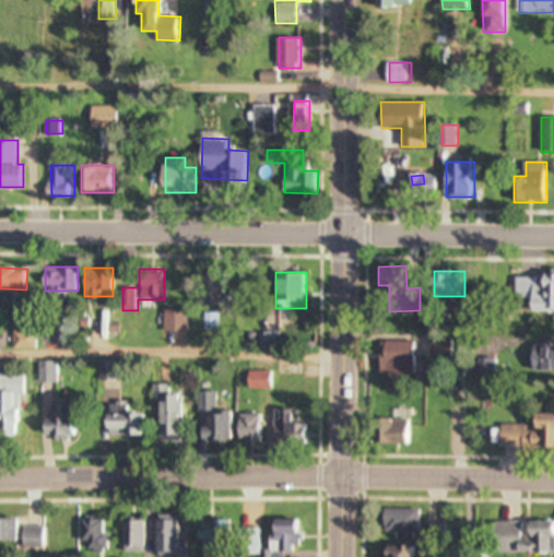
[(553,274),(519,275),(519,300),(553,299),(553,274)]
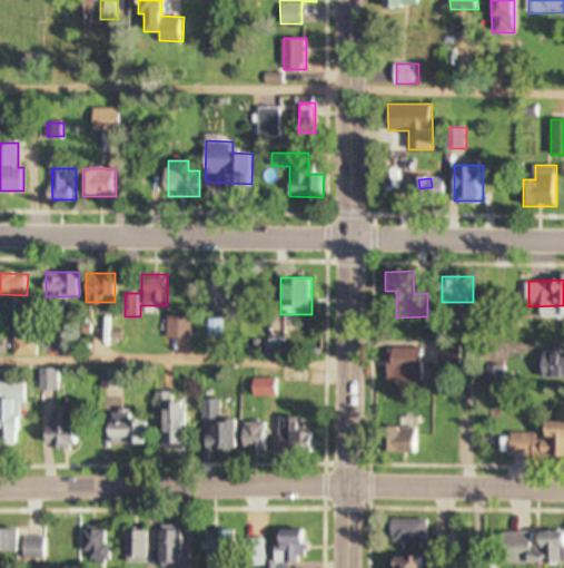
[(206,282),(206,311),(229,311),(229,282),(206,282)]
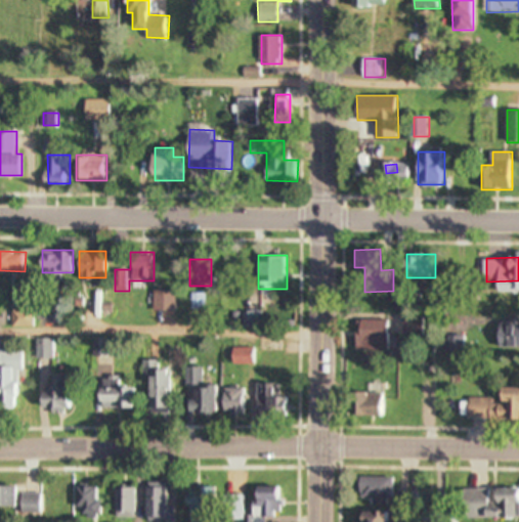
[(175,310),(175,291),(155,291),(155,310),(175,310)]
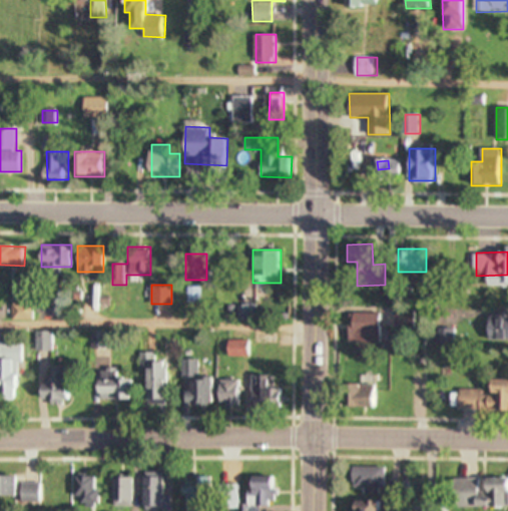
[(256,318),(256,305),(239,305),(239,318),(256,318)]
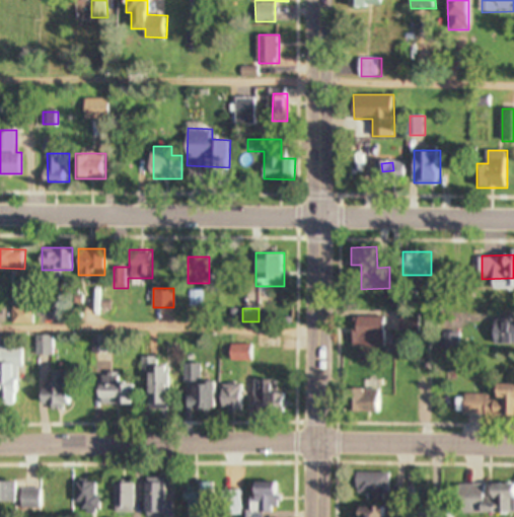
[(387,347),(387,316),(354,316),(354,347),(387,347)]
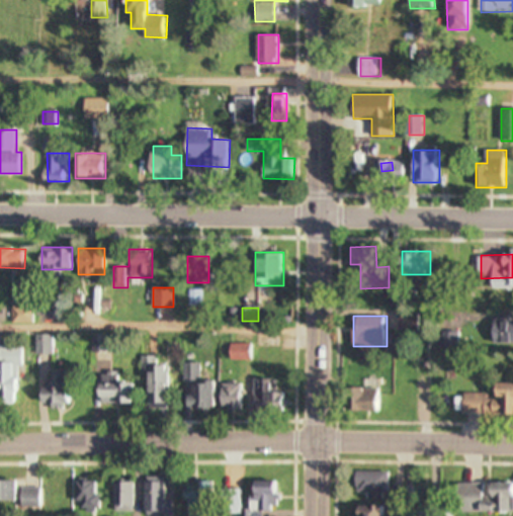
[(512,318),(495,318),(495,343),(512,342),(512,318)]
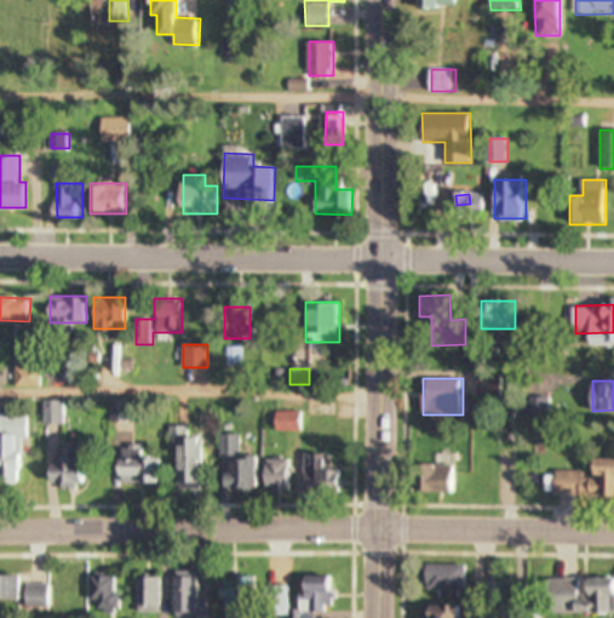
[(555,383),(531,383),(531,417),(555,417),(555,383)]
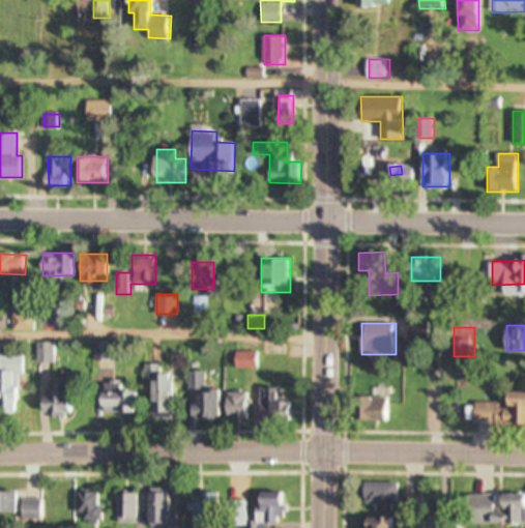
[(37,362),(56,362),(56,342),(37,342),(37,362)]
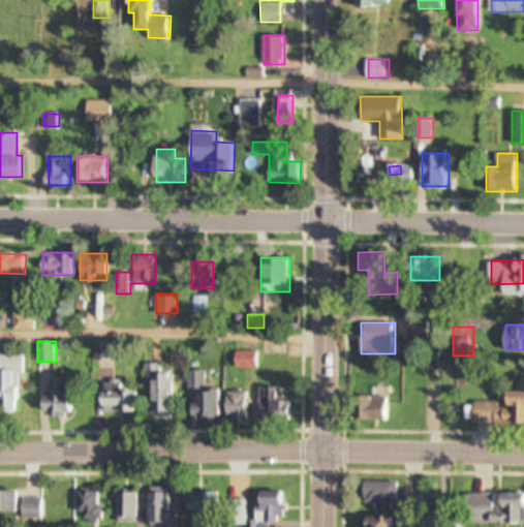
[(95,360),(113,360),(113,341),(95,341),(95,360)]
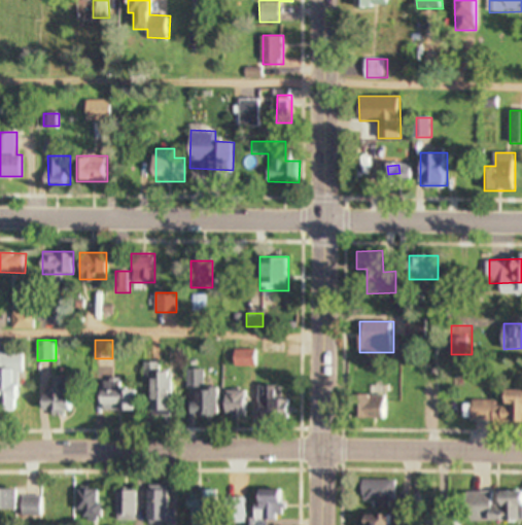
[(0,409),(21,409),(21,353),(0,353),(0,409)]
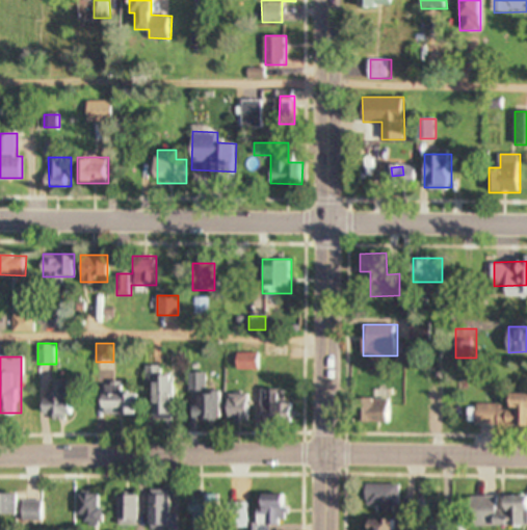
[(162,366),(151,366),(151,419),(174,419),(174,373),(162,373),(162,366)]
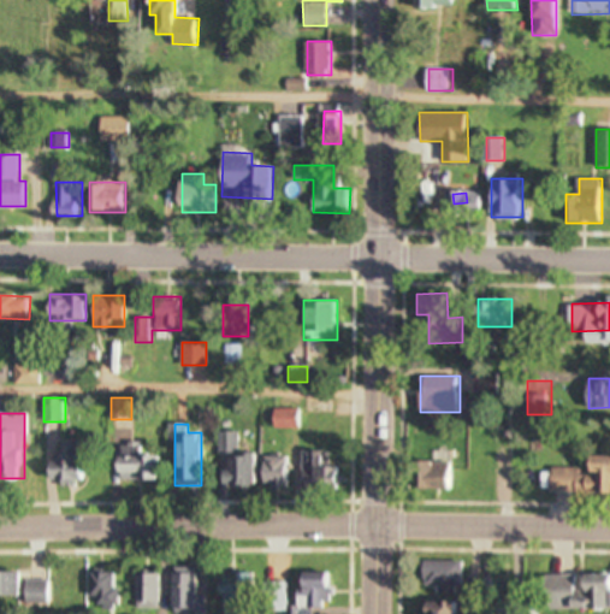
[(254,452),(240,452),(240,431),(221,431),(221,486),(254,485),(254,452)]
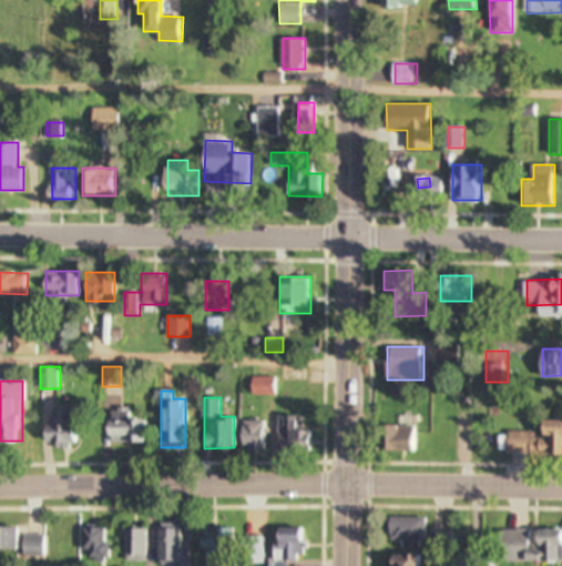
[(75,445),(73,407),(46,408),(48,446),(75,445)]
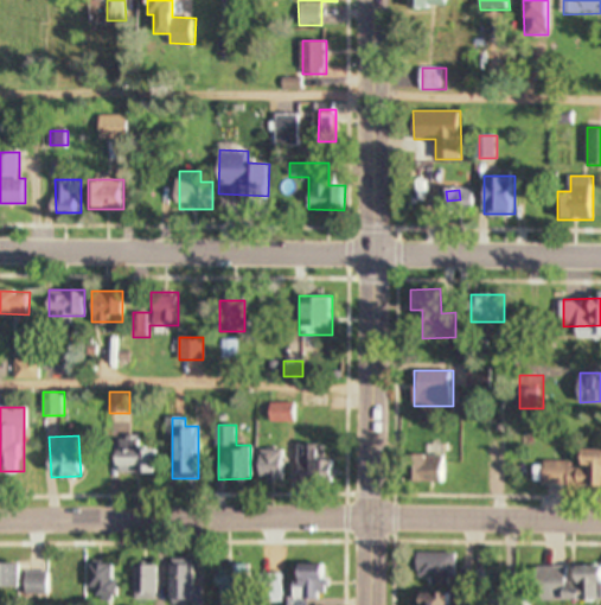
[(139,449),(139,435),(114,435),(114,472),(159,472),(159,449),(139,449)]
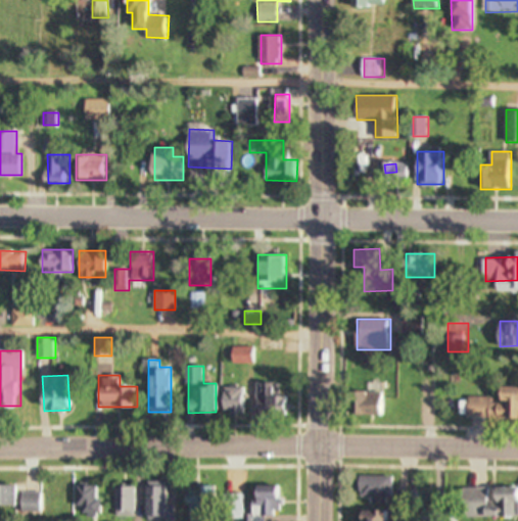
[(283,413),(283,383),(257,383),(257,413),(283,413)]
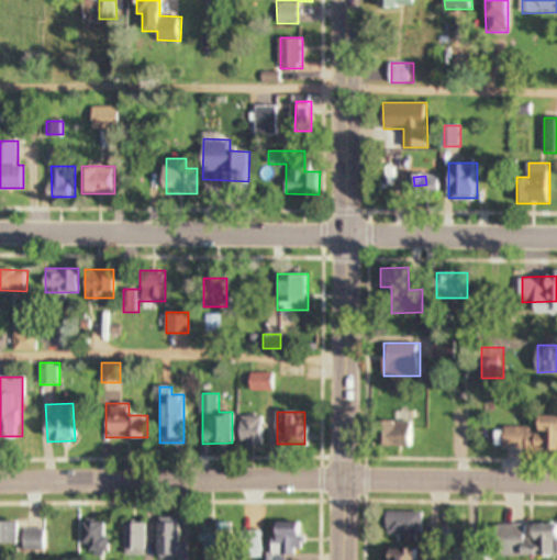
[(556,414),(536,414),(536,425),(504,425),(504,449),(556,449),(556,414)]
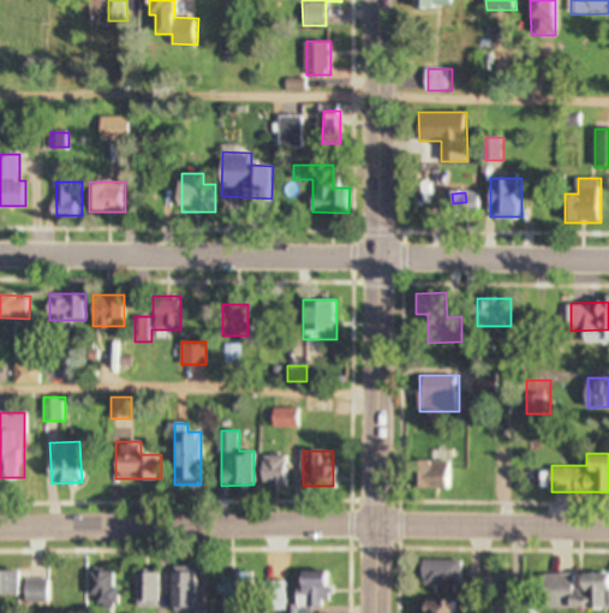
[(262,486),(288,486),(288,454),(262,454),(262,486)]
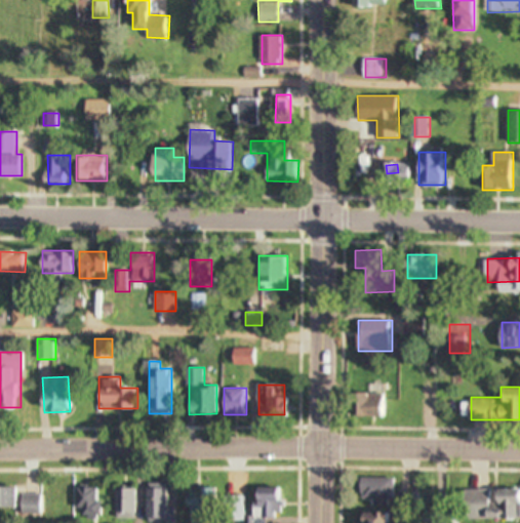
[(386,416),(386,394),(355,394),(355,416),(386,416)]
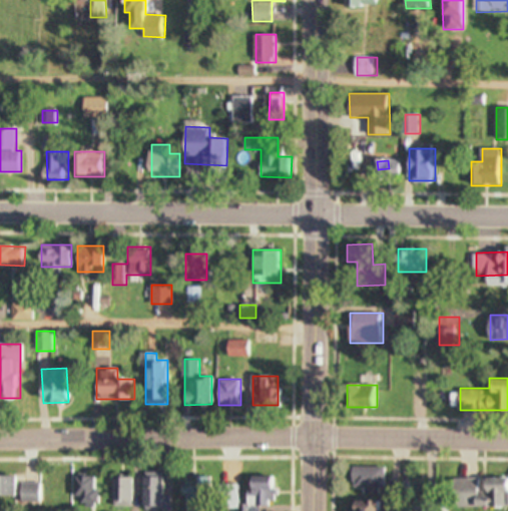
[(365,493),(387,493),(387,466),(353,466),(353,487),(365,487),(365,493)]
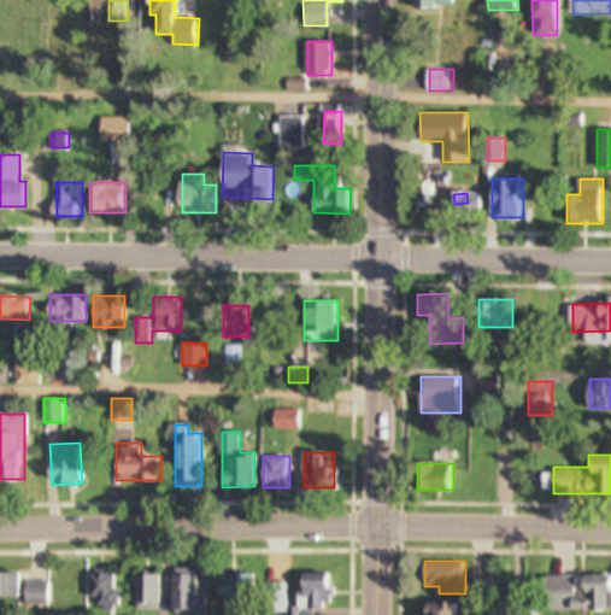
[(205,613),(205,570),(174,570),(172,613),(205,613)]
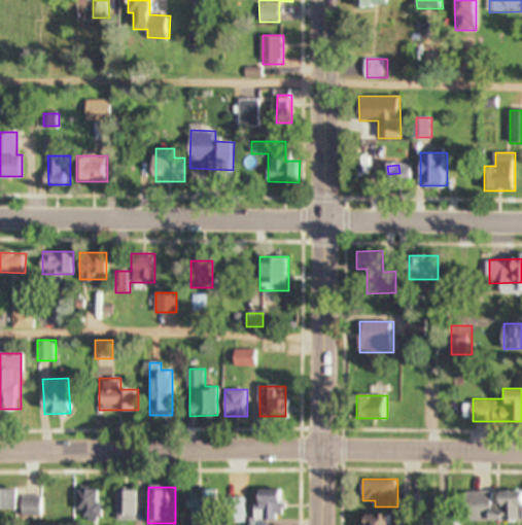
[(0,510),(16,510),(16,488),(0,488),(0,510)]
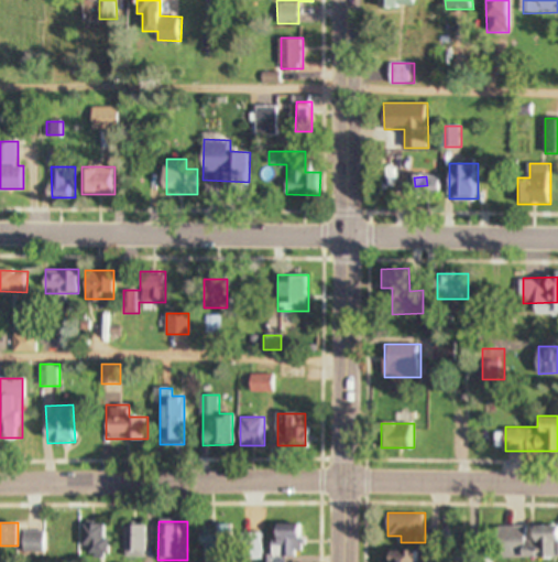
[(108,522),(83,522),(83,553),(108,553),(108,522)]
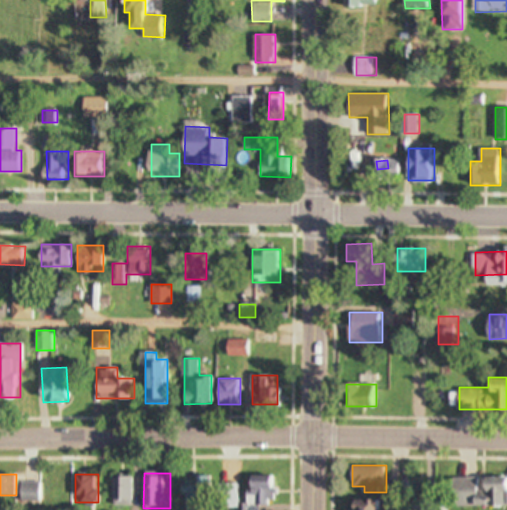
[(112,504),(132,504),(132,475),(112,475),(112,504)]
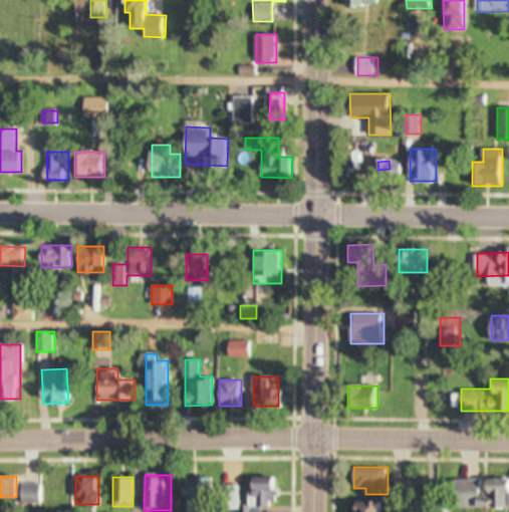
[(184,477),(184,505),(213,505),(213,477),(184,477)]
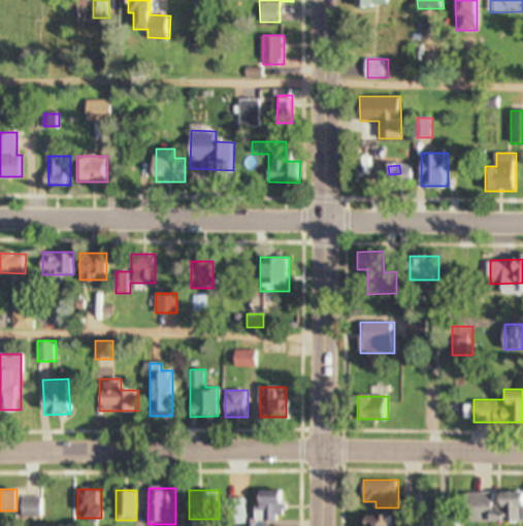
[(269,525),(269,522),(278,522),(278,490),(255,490),(255,525),(269,525)]
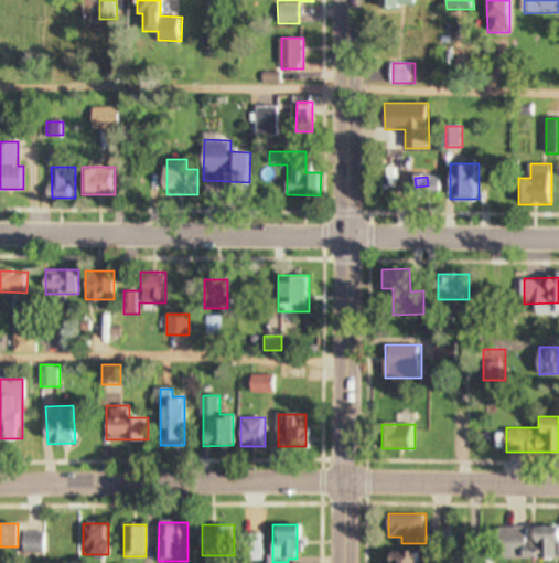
[(558,527),(502,526),(502,558),(558,558),(558,527)]
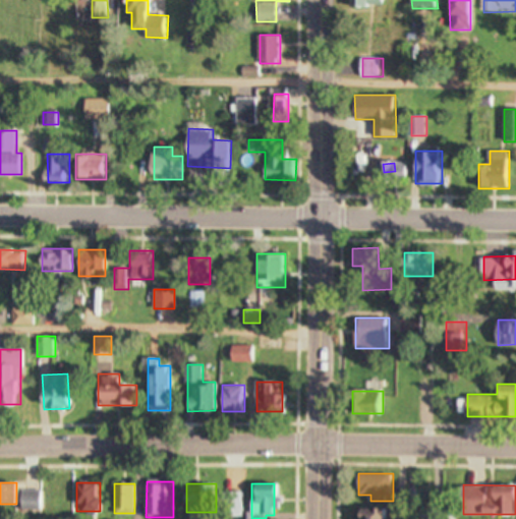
[(22,512),(42,512),(42,489),(22,489),(22,512)]
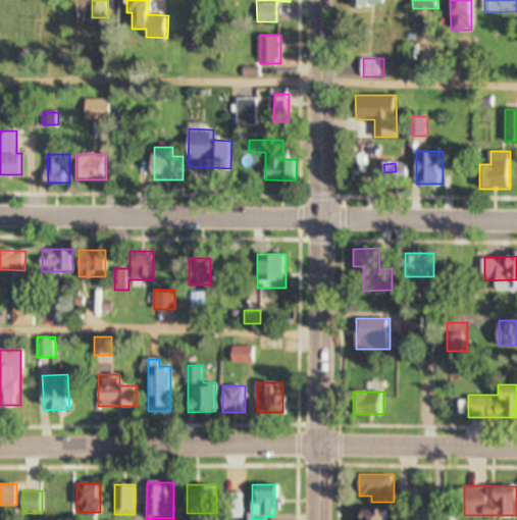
[(359,509),(359,519),(388,519),(389,509),(359,509)]
